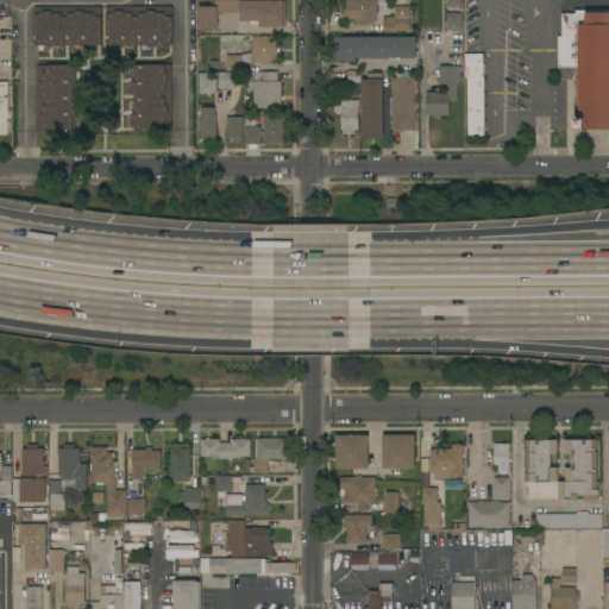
[(198,6),(205,6),(205,4),(213,4),(213,0),(284,0),(284,26),(258,27),(258,20),(239,22),(239,13),(217,13),(217,30),(211,30),(211,33),(206,33),(206,30),(198,30),(198,6)]
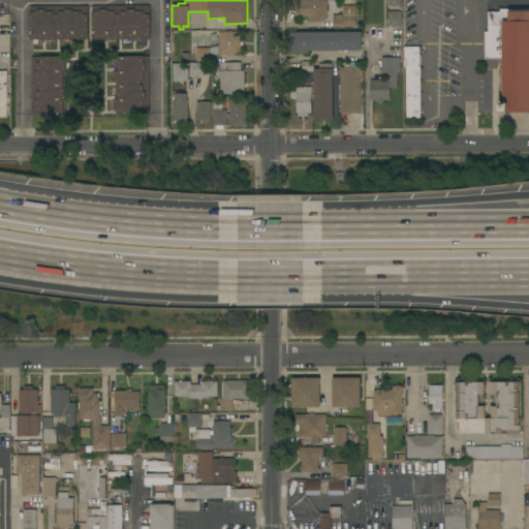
[(327,0),(327,19),(322,23),(309,22),(309,18),(297,17),(297,7),(300,7),(300,0),(327,0)]
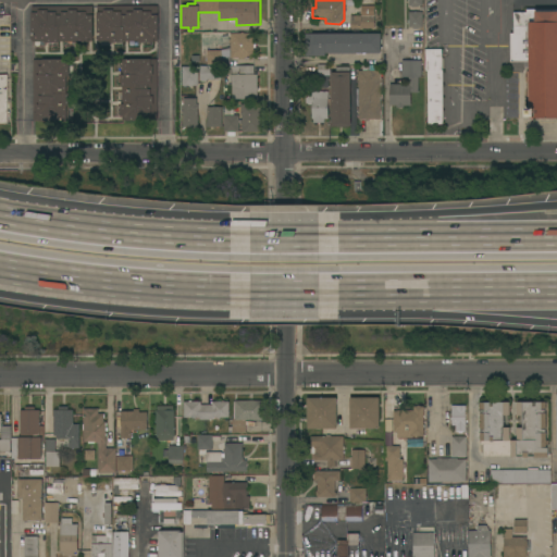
[(374,1),(375,1),(375,4),(374,4),(374,7),(373,7),(373,11),(360,11),(360,5),(355,5),(355,1),(374,1)]
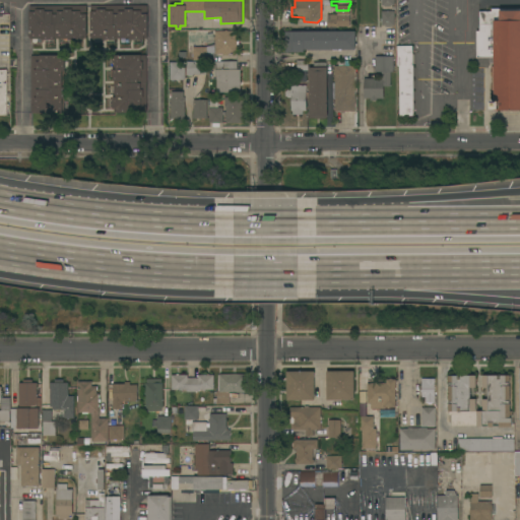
[(147,39),(133,39),(133,40),(129,41),(129,39),(106,39),(106,40),(102,40),(102,39),(90,39),(90,11),(93,11),(93,6),(147,5),(147,39)]
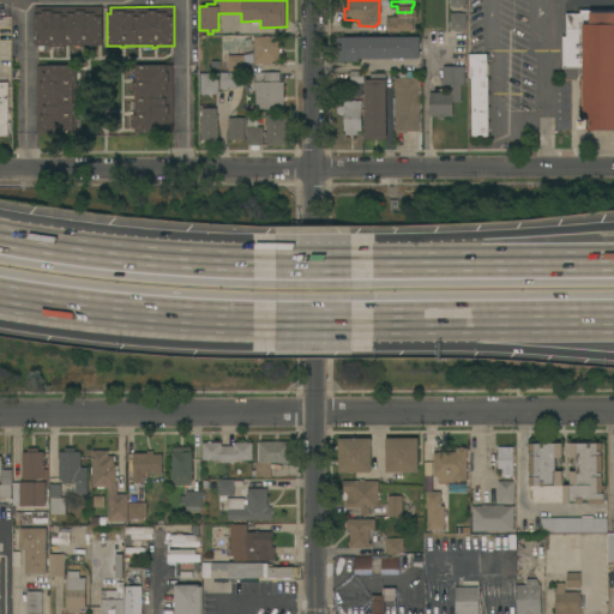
[(101,7),(102,46),(52,46),(52,47),(48,47),(48,46),(35,46),(34,7),(101,7)]
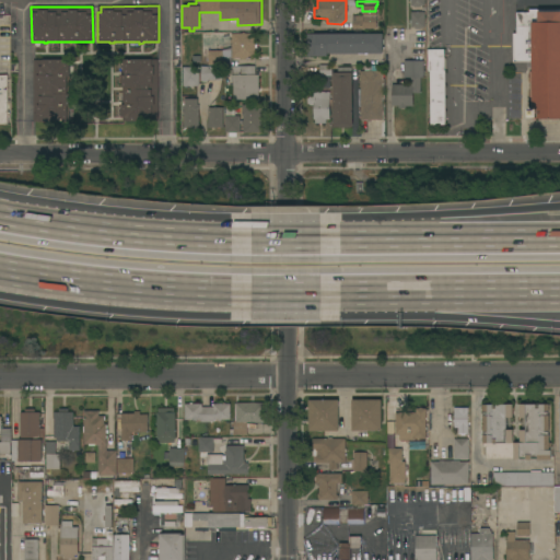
[(532,69),(527,69),(527,62),(513,62),(513,34),(516,34),(516,13),(529,13),(529,10),(559,9),(559,118),(533,119),(532,69)]
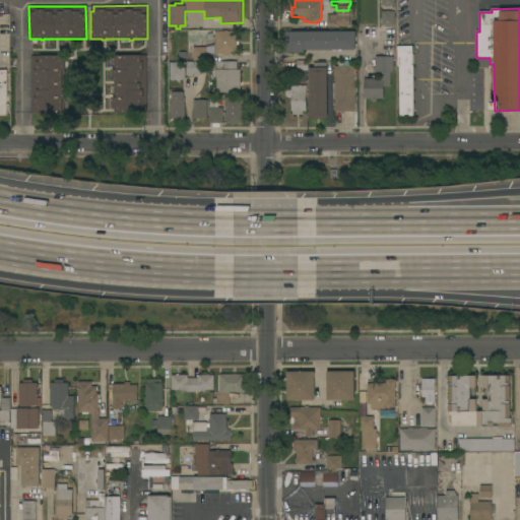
[(394,11),(394,25),(391,25),(391,27),(385,27),(385,25),(381,25),(381,11),(394,11)]
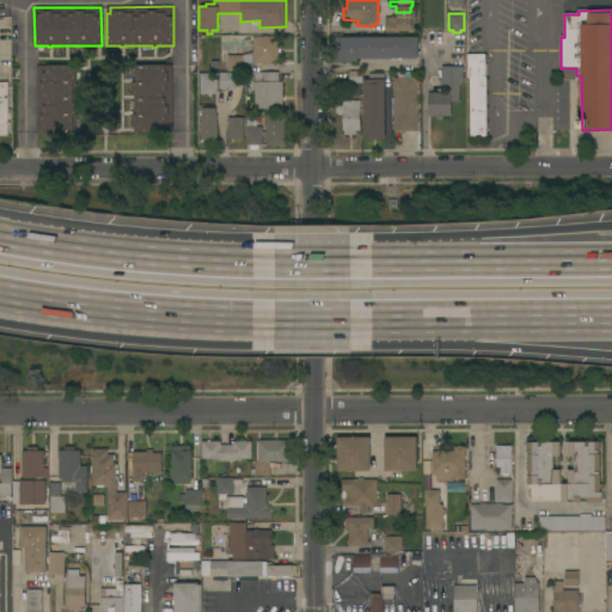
[(411,18),(411,30),(396,30),(396,29),(385,29),(385,17),(411,18)]
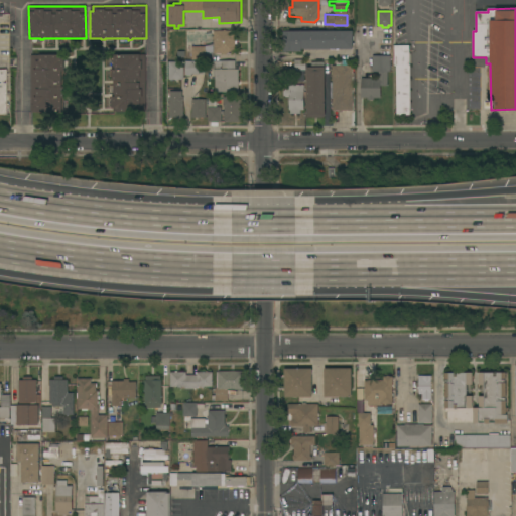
[(235,53),(225,53),(224,54),(221,54),(220,53),(213,53),(213,48),(212,48),(212,45),(213,45),(213,40),(212,40),(212,37),(213,37),(213,31),(234,30),(235,53)]
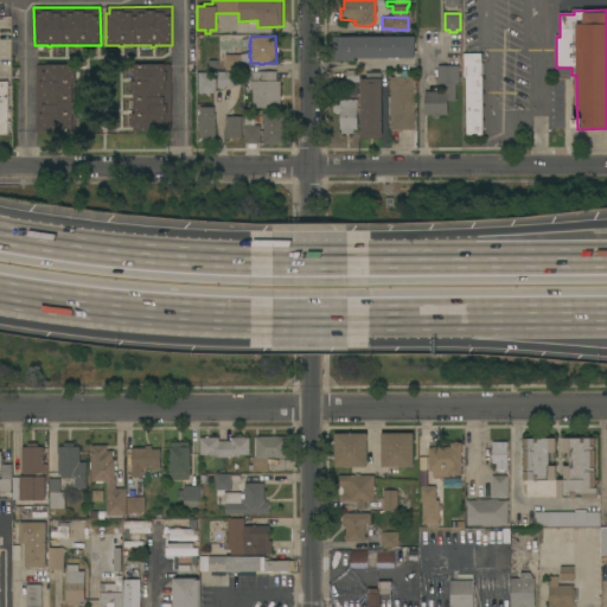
[(415,58),(355,59),(355,62),(332,62),(332,37),(415,36),(415,58)]
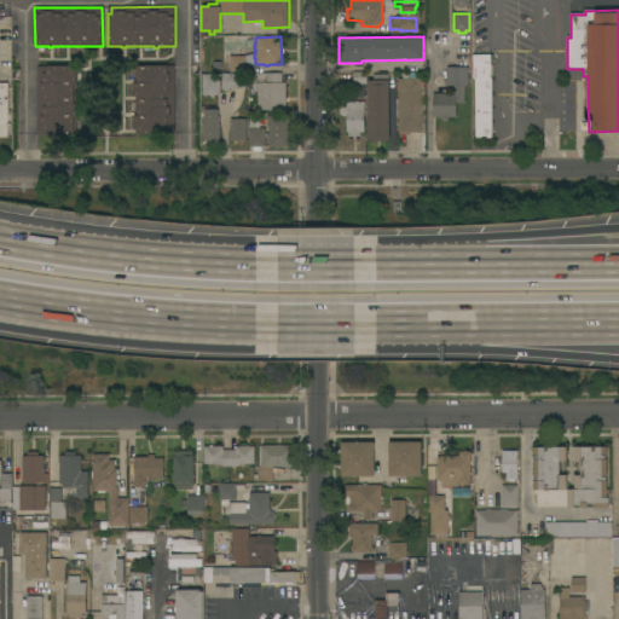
[(475,79),(473,79),(473,55),(490,55),(490,79),(491,79),(491,138),(475,138),(475,79)]
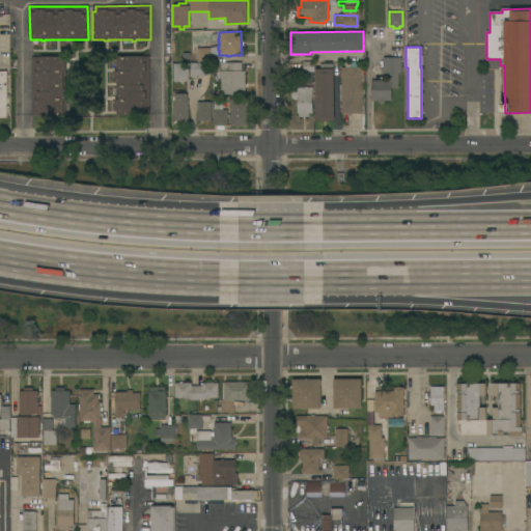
[(191,49),(196,49),(196,48),(211,48),(211,52),(212,52),(213,61),(211,61),(211,62),(197,62),(197,61),(191,61),(191,49)]
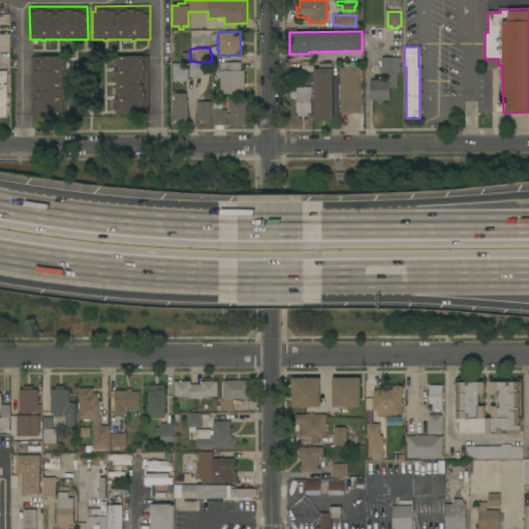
[(31,57),(65,57),(65,71),(66,71),(66,75),(65,75),(65,87),(64,87),(64,89),(65,89),(65,100),(66,100),(66,103),(65,103),(65,115),(31,115),(31,57)]
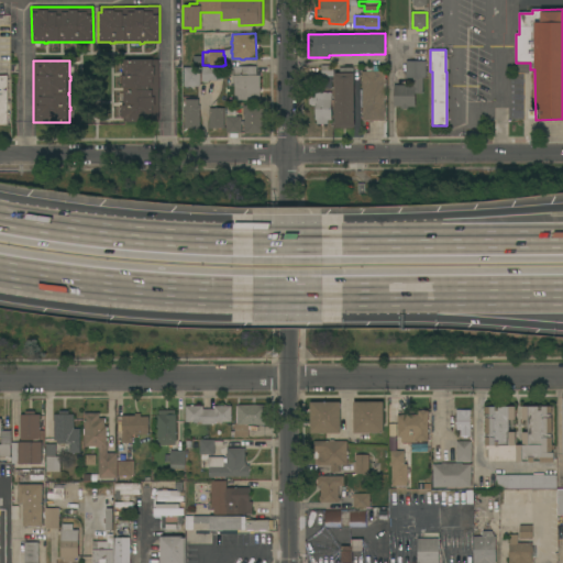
[(158,122),(123,122),(123,118),(122,118),(122,106),(124,106),(124,88),(122,88),(122,76),(124,76),(124,61),(158,61),(158,122)]
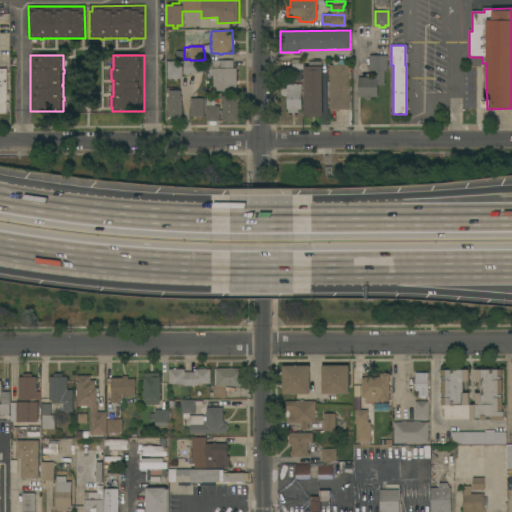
[(369,55),(387,56),(387,71),(384,71),(384,85),(377,85),(377,97),(371,97),(371,99),(364,99),(364,97),(358,97),(358,77),(375,77),(375,71),(369,71),(369,55)]
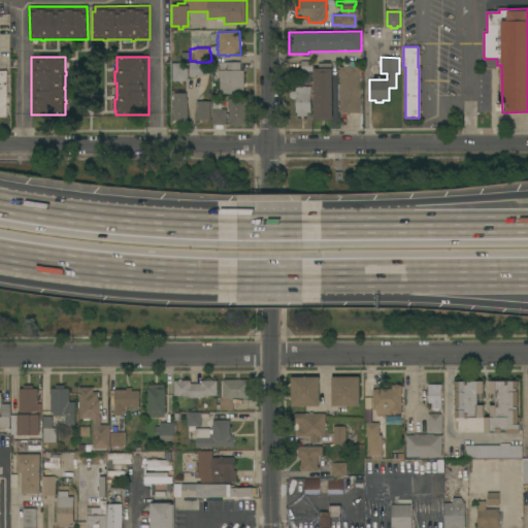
[(339,67),(338,67),(338,63),(343,63),(343,62),(349,62),(349,67),(361,67),(361,75),(362,75),(362,78),(360,78),(360,89),(362,89),(362,93),(361,93),(361,113),(339,113),(339,67)]
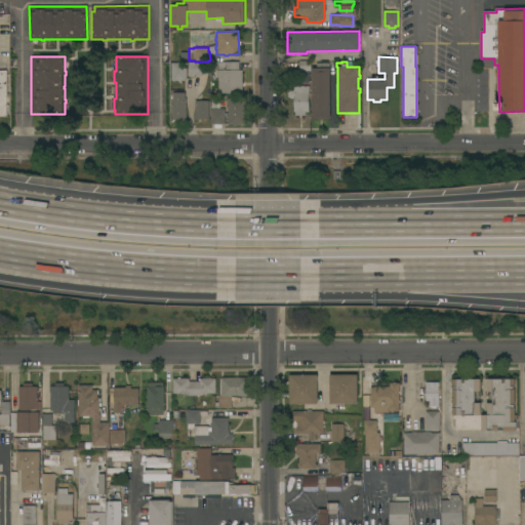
[(170,63),(186,63),(187,81),(180,81),(180,82),(178,82),(177,81),(170,81),(170,63)]
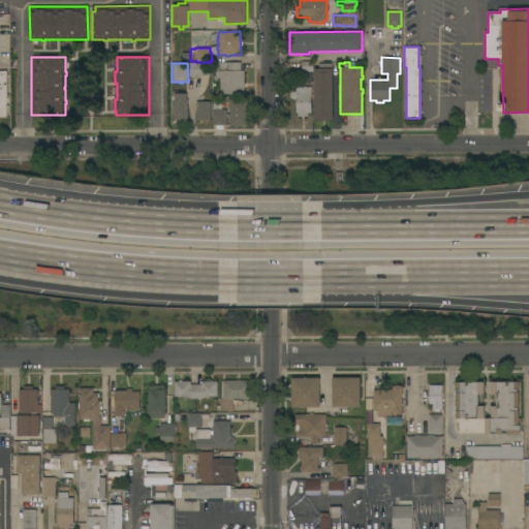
[(209,63),(209,75),(196,75),(196,76),(189,76),(189,63),(209,63)]
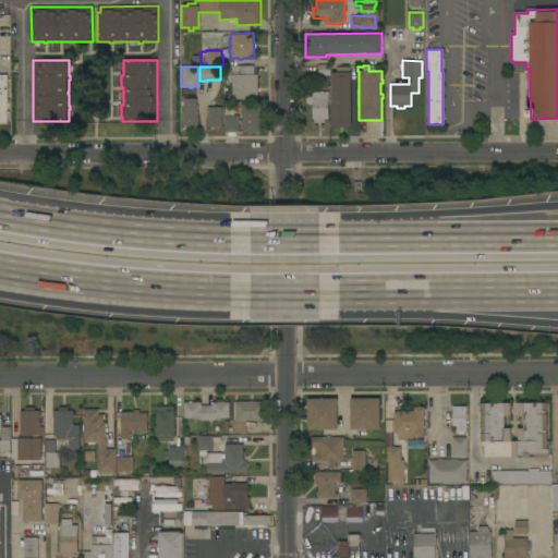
[(254,67),(254,74),(257,74),(257,99),(232,99),(232,82),(230,82),(230,74),(223,74),(223,67),(254,67)]
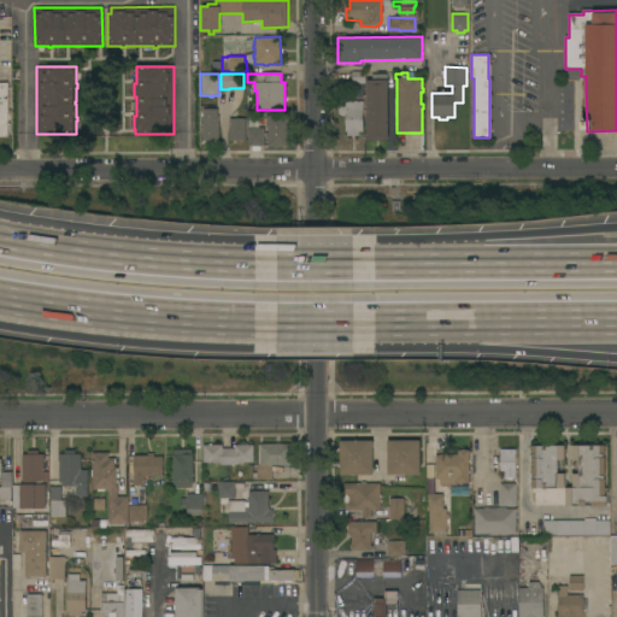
[(366,81),(371,81),(371,75),(387,75),(387,80),(388,80),(388,140),(386,140),(386,141),(374,141),(366,141),(366,81)]
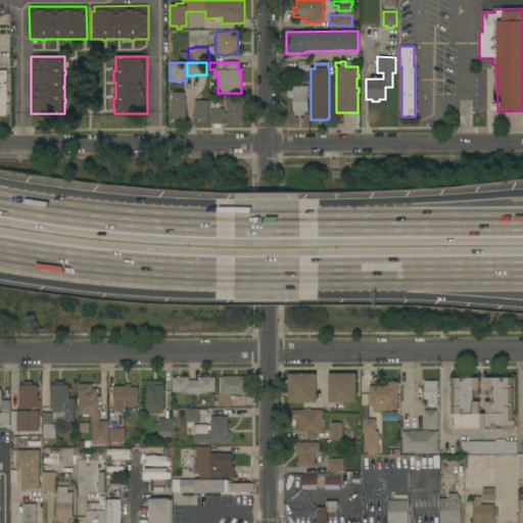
[(297,83),(297,72),(308,72),(308,83),(297,83)]
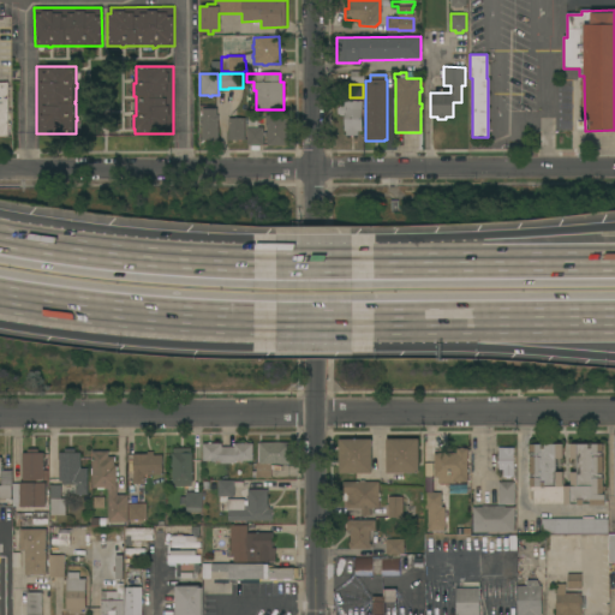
[(344,115),(341,115),(338,113),(338,108),(340,106),(344,106),(344,101),(362,101),(362,131),(358,131),(358,136),(346,136),(346,131),(344,131),(344,115)]
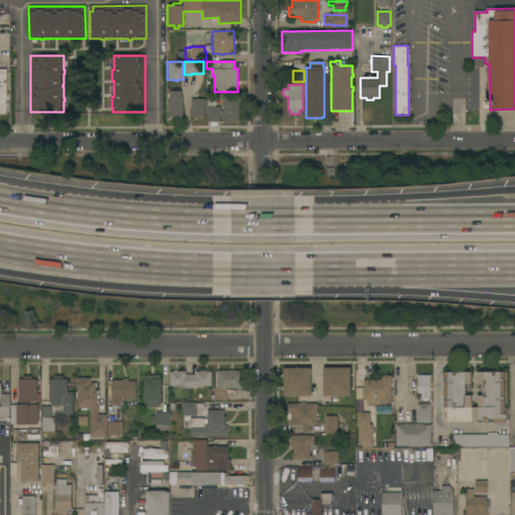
[(168,91),(181,91),(181,97),(182,97),(182,114),(183,114),(183,118),(168,118),(168,91)]
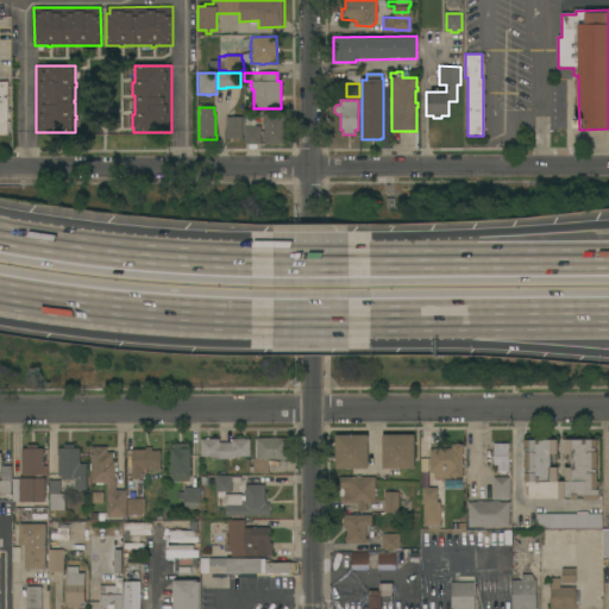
[(244,126),(245,126),(245,114),(256,113),(256,126),(261,126),(261,144),(244,144),(244,126)]
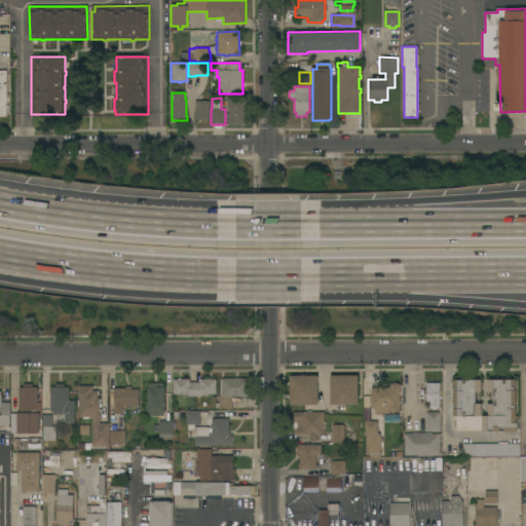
[(228,124),(228,121),(229,121),(229,117),(226,117),(226,113),(228,113),(228,110),(227,110),(227,104),(226,104),(226,99),(246,99),(246,110),(249,110),(249,114),(247,114),(247,124),(228,124)]
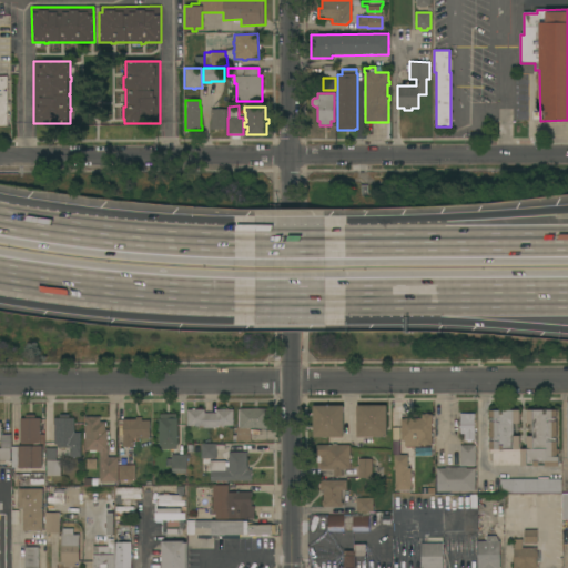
[(211,130),(211,125),(211,109),(225,109),(225,125),(226,125),(226,130),(211,130)]
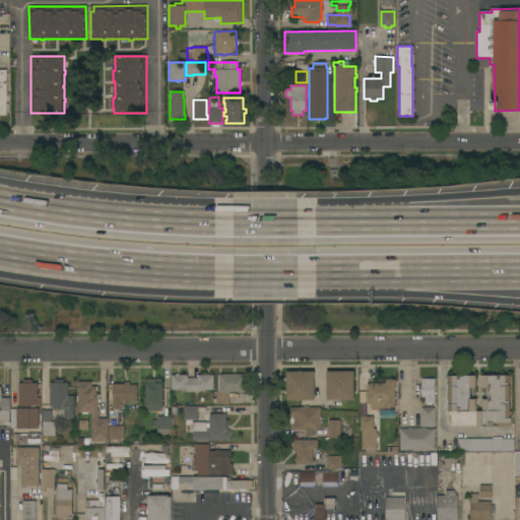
[(326,372),(328,372),(327,366),(352,366),(352,371),(353,371),(353,400),(327,400),(326,372)]
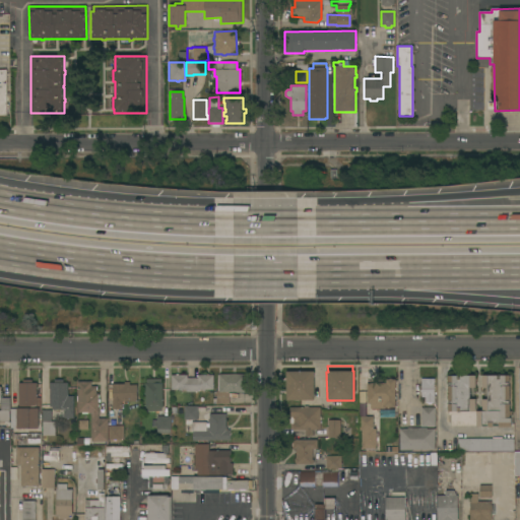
[(286,388),(285,388),(285,372),(314,372),(314,400),(286,400),(286,388)]
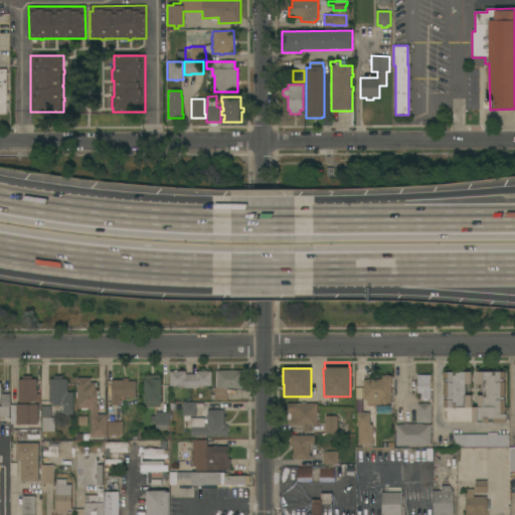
[(242,370),(242,389),(226,389),(226,400),(211,400),(210,395),(214,395),(214,387),(216,387),(217,371),(242,370)]
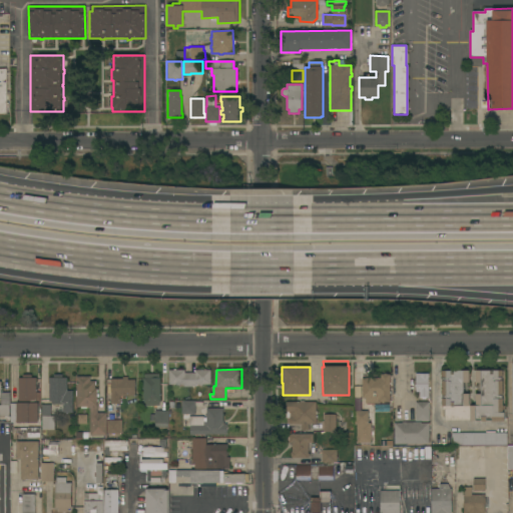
[(168,370),(184,370),(184,373),(194,373),(194,370),(210,370),(210,384),(202,384),(202,385),(199,385),(199,384),(195,384),(195,386),(183,386),(183,384),(168,384),(168,370)]
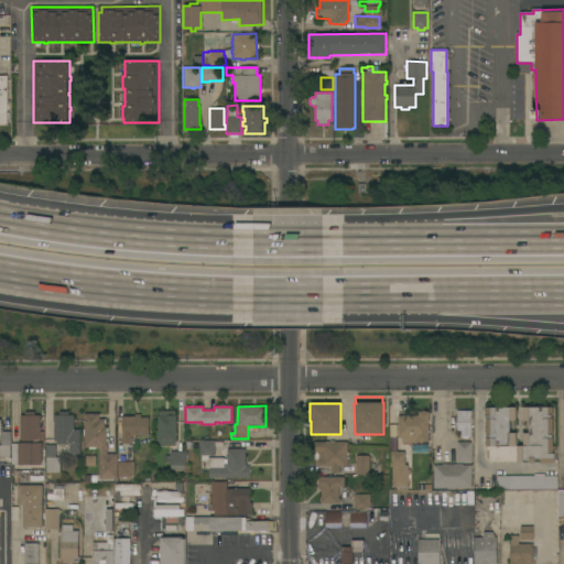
[(516,408),(516,421),(510,421),(510,433),(516,433),(516,446),(522,446),(522,433),(529,433),(529,421),(522,421),(522,408),(553,408),(553,446),(554,446),(554,464),(489,463),(489,446),(486,446),(486,408),(516,408)]
